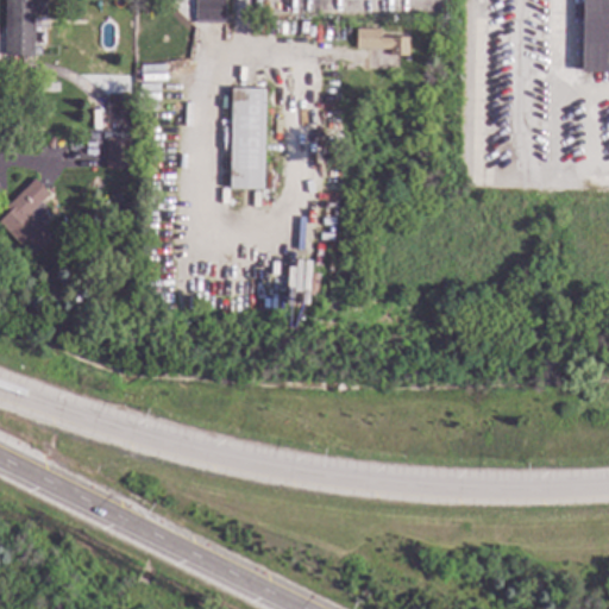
[(45,0),(45,14),(33,14),(33,55),(4,55),(4,0),(45,0)]
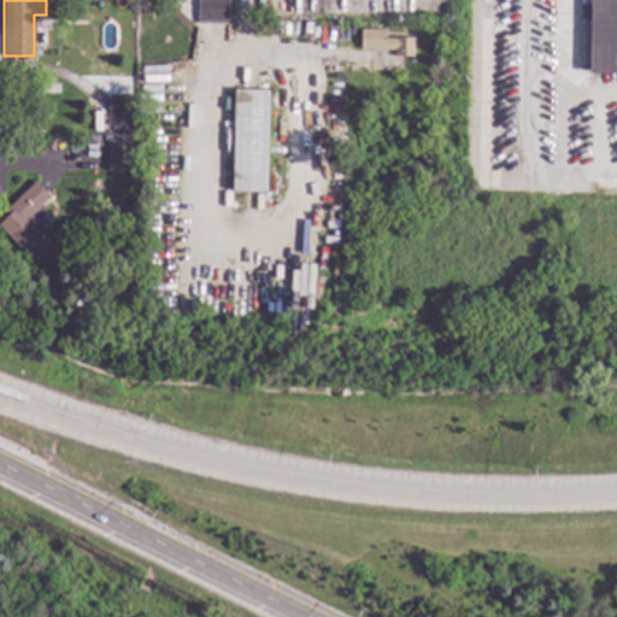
[(228,0),(228,19),(198,19),(198,0),(228,0)]
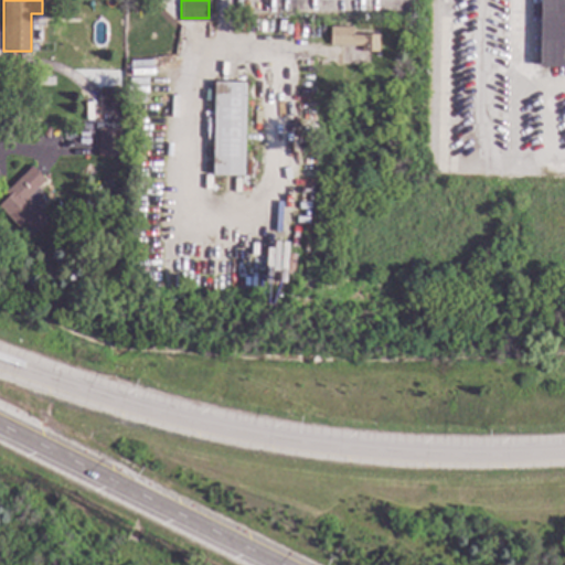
[(564,0),(564,66),(539,66),(539,0),(564,0)]
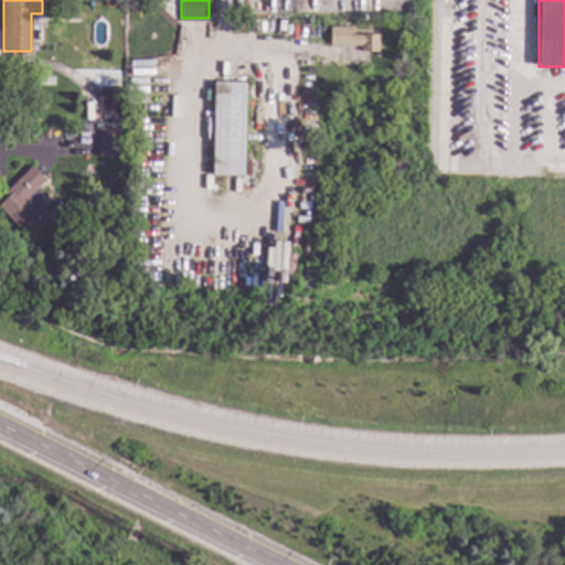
[(351,31),(365,31),(365,33),(377,33),(377,51),(361,51),(361,44),(329,44),(329,25),(336,25),(336,20),(351,20),(351,31)]
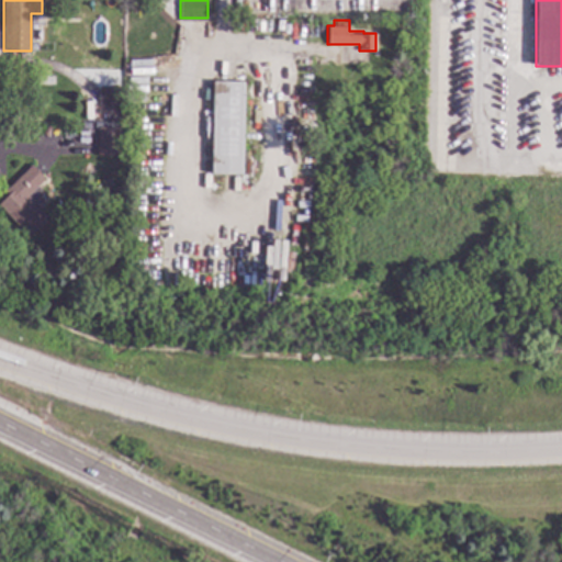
[(242,173),(211,173),(212,81),(244,81),(242,173)]
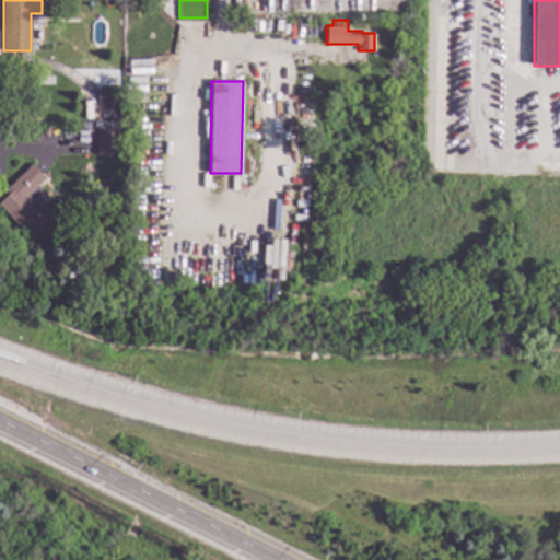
[(118,114),(97,114),(97,84),(119,85),(118,114)]
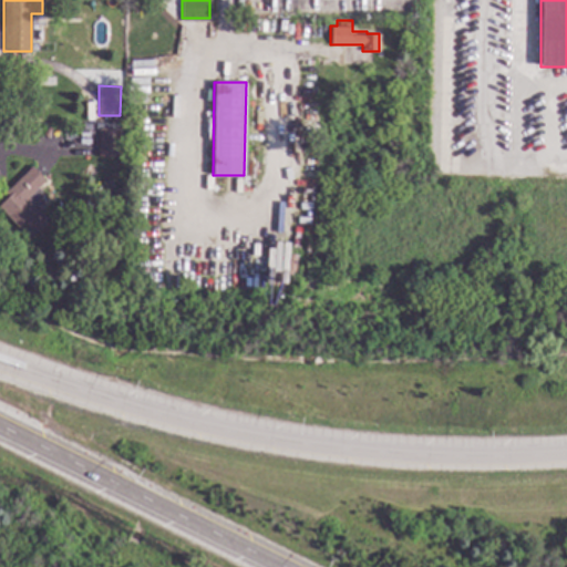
[(53,130),(49,137),(42,134),(47,125),(53,130)]
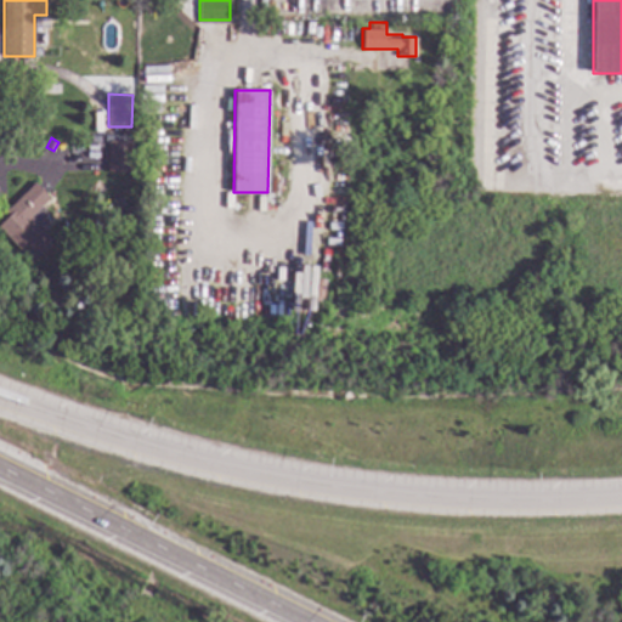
[(133,140),(130,171),(106,170),(107,139),(133,140)]
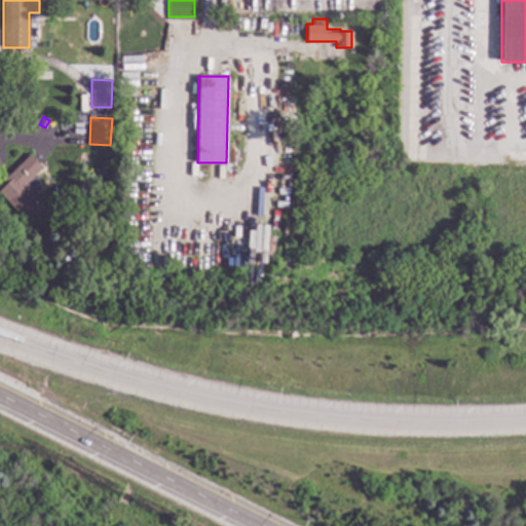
[(41,166),(34,174),(40,180),(31,190),(44,203),(27,221),(0,194),(0,188),(7,181),(4,178),(29,153),(41,166)]
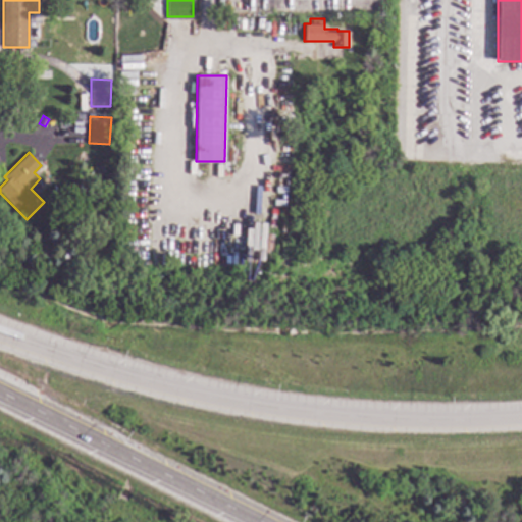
[(59,208),(59,214),(55,218),(49,218),(45,213),(45,208),(48,204),(55,204),(59,208)]
